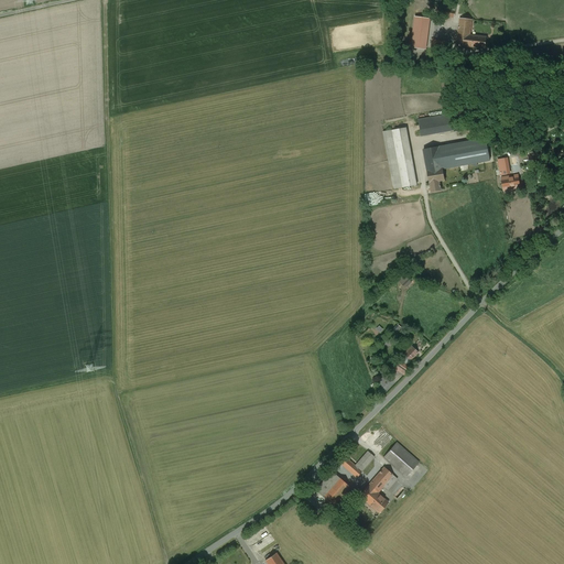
[(458,4),(444,1),(441,14),(455,18),(458,4)]
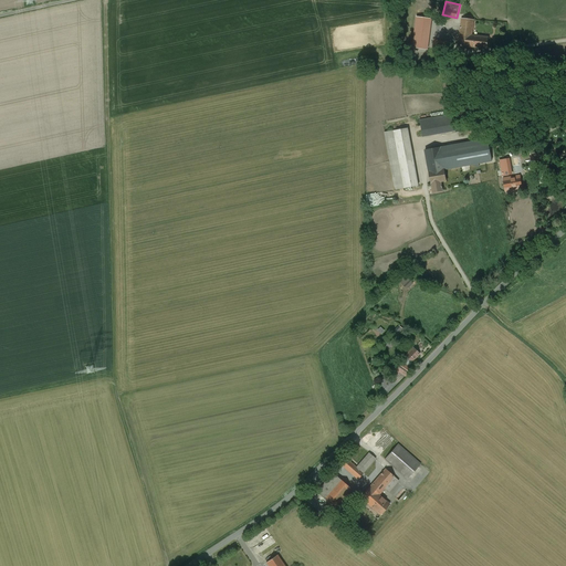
[(458,45),(481,49),(483,37),(472,35),(474,20),(462,18),(458,45)]
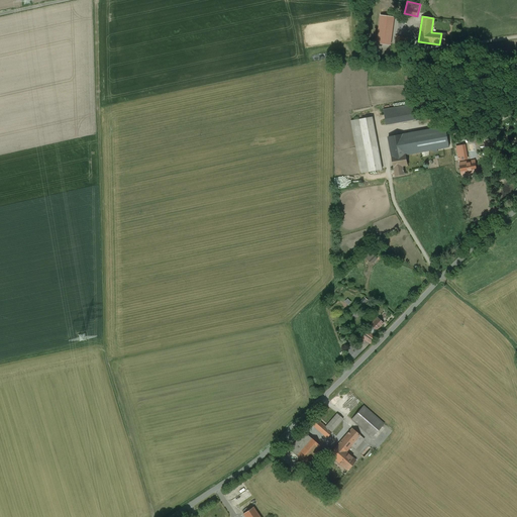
[(398,27),(386,26),(384,43),(396,44),(410,46),(410,40),(397,39),(398,27)]
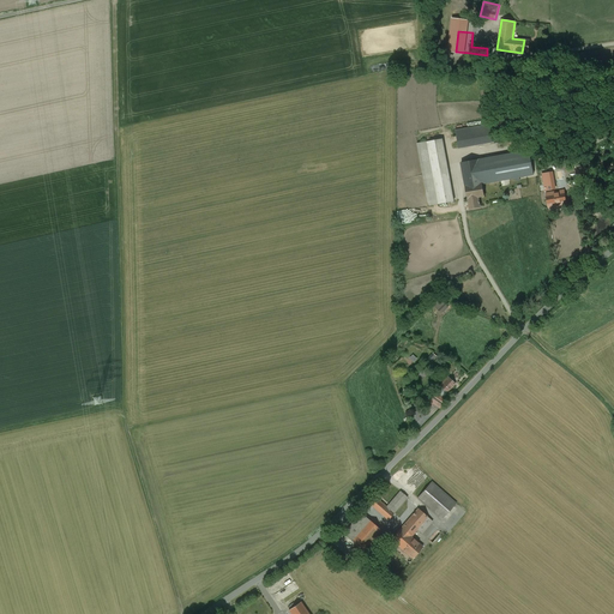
[(498,127),(456,134),(458,148),(501,140),(498,127)]
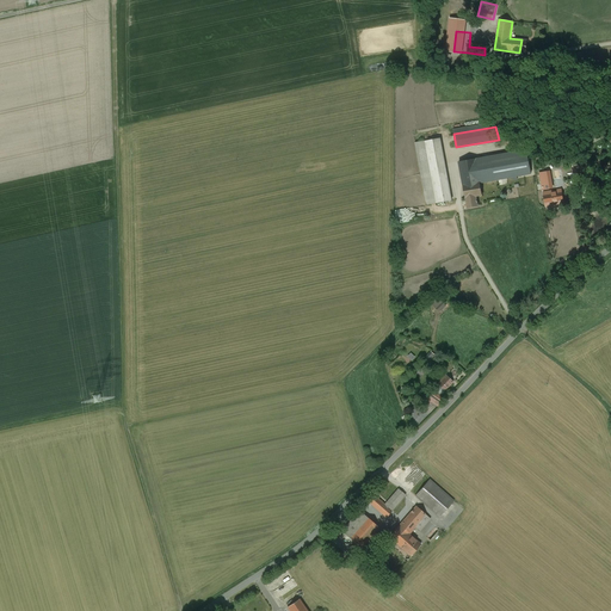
[(442,137),(414,143),(425,204),(452,199),(442,137)]
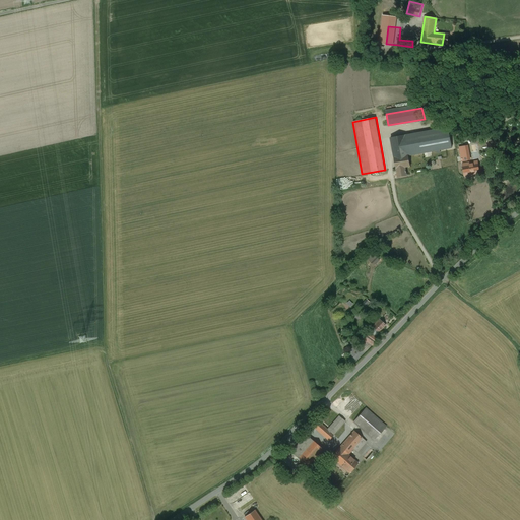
[(449,128),(405,135),(408,155),(452,148),(449,128)]
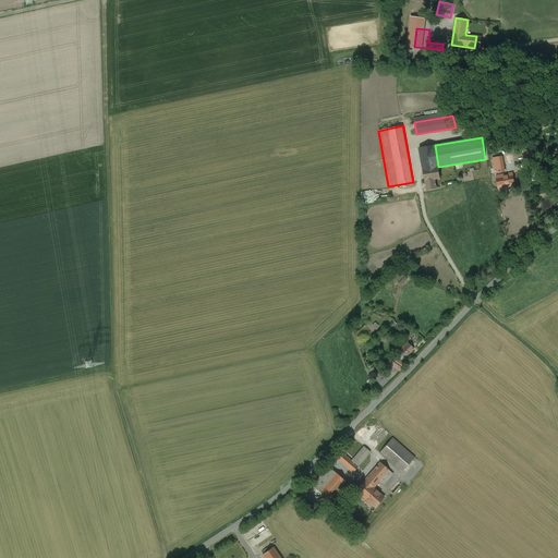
[(440,178),(438,167),(435,145),(434,145),(420,147),(427,190),(436,189),(436,185),(436,184),(436,183),(435,183),(432,183),(432,180),(440,178)]
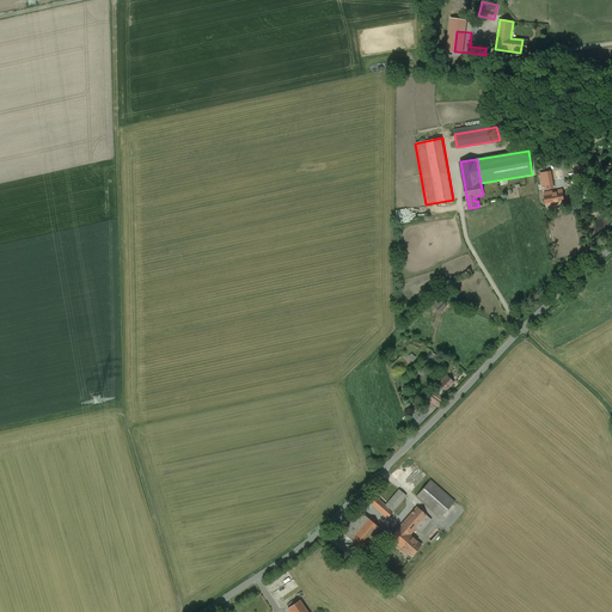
[(554,182),(543,184),(546,207),(564,203),(563,190),(556,190),(554,182)]
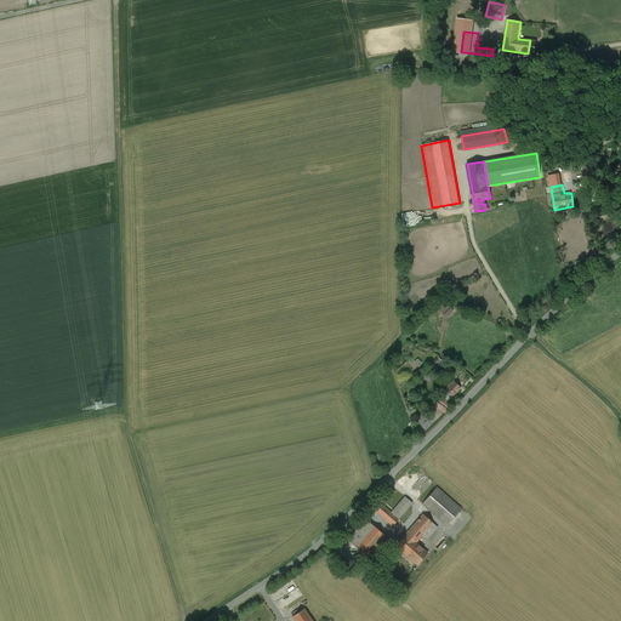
[(443,301),(436,307),(445,318),(453,312),(443,301)]
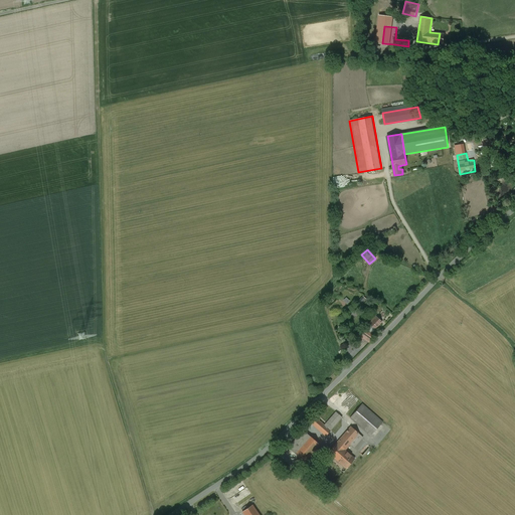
[(369,323),(375,329),(382,322),(376,316),(369,323)]
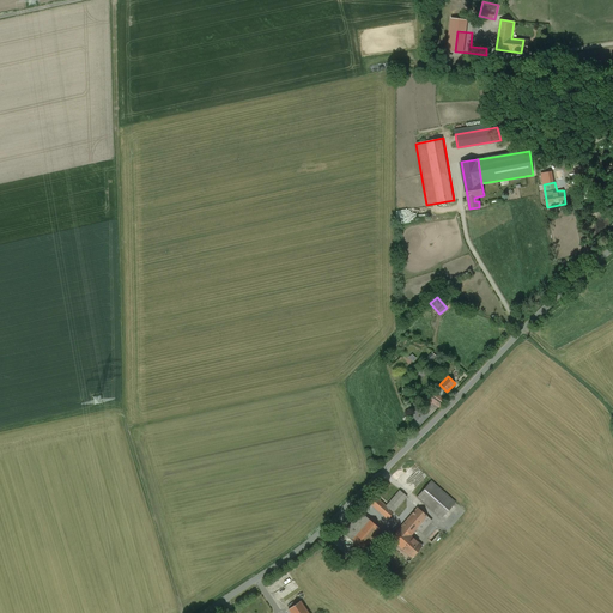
[(447,392),(439,384),(436,388),(443,395),(447,392)]
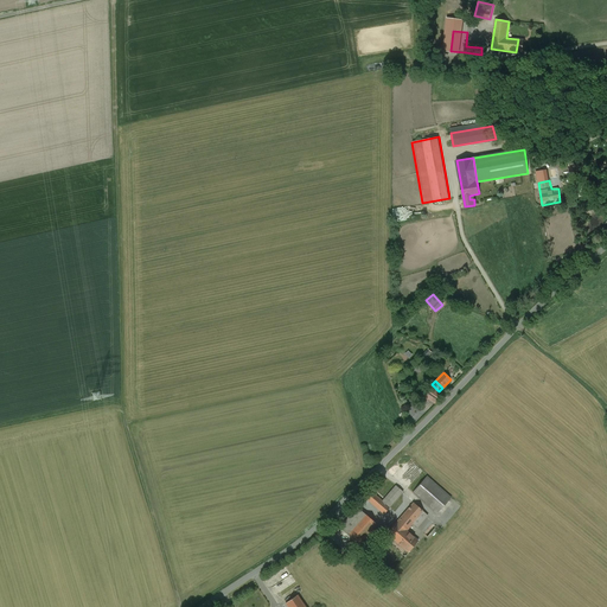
[(439,397),(429,391),(426,397),(435,403),(439,397)]
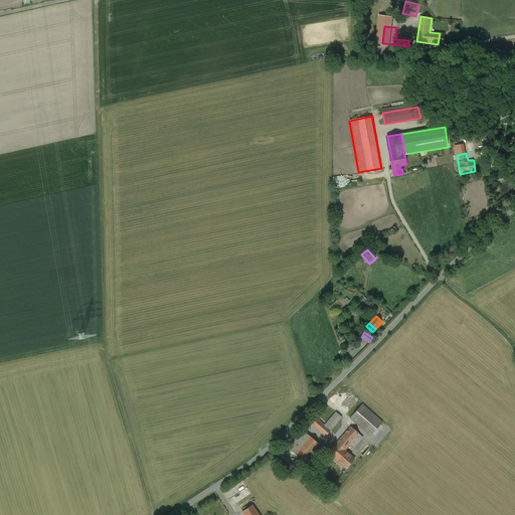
[(382,421),(362,404),(350,418),(370,436),(382,421)]
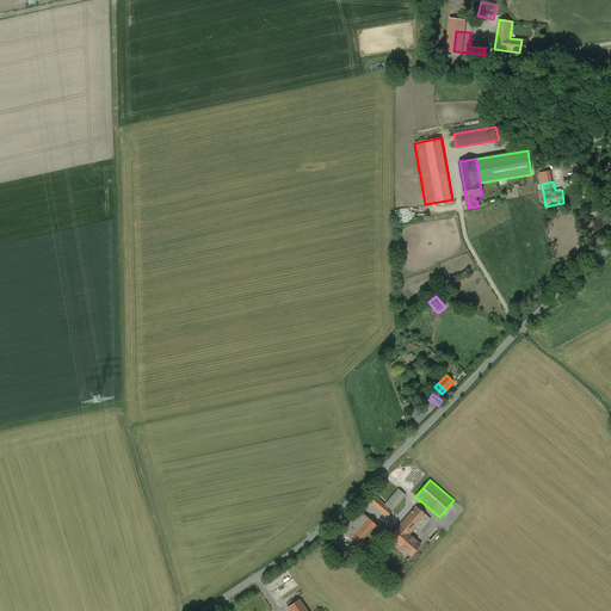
[(387,517),(405,495),(397,488),(384,503),(374,493),(366,500),(387,517)]
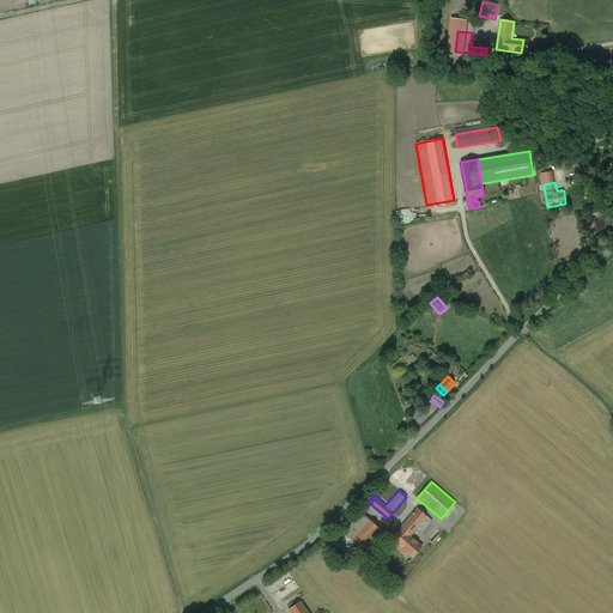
[(400,547),(411,536),(417,529),(422,533),(432,520),(417,508),(390,539),(400,547)]
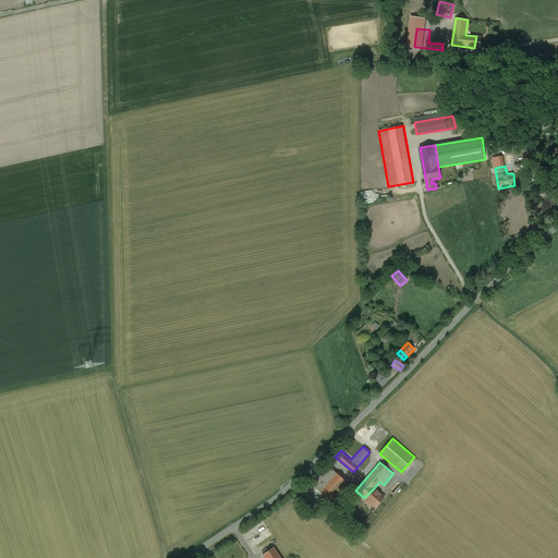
[(329,500),(346,481),(328,466),(312,485),(329,500)]
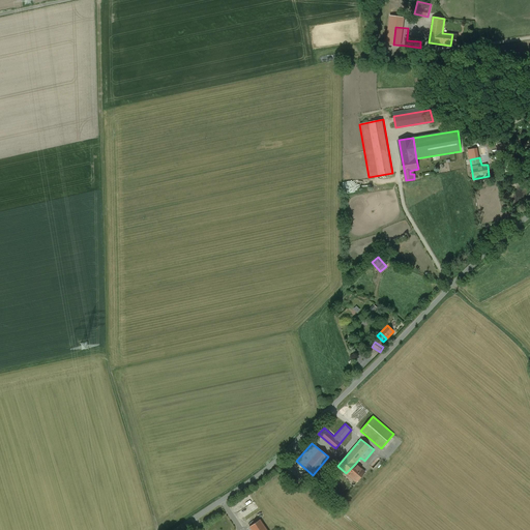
[(377,458),(371,466),(373,468),(380,461),(377,458)]
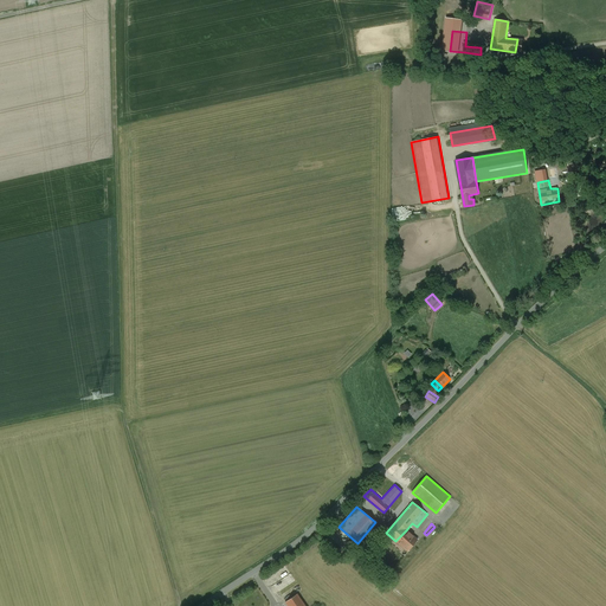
[(406,530),(395,541),(407,552),(418,541),(406,530)]
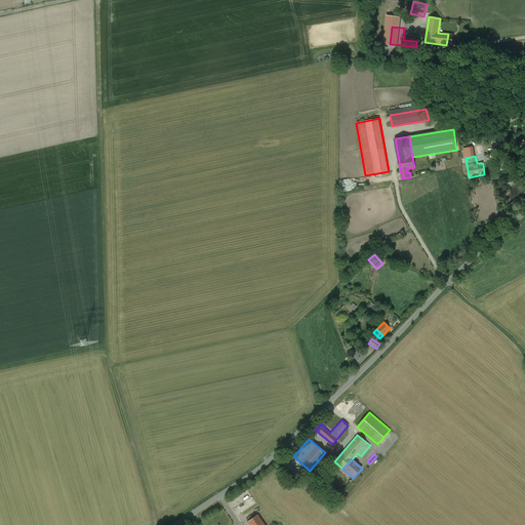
[(265,524),(257,515),(247,522),(249,524),(265,524)]
